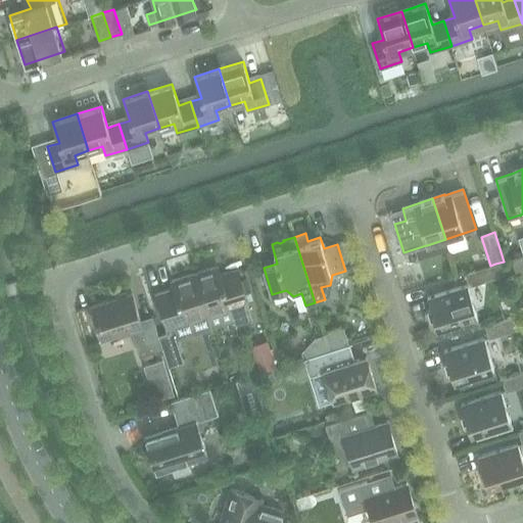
[(522,254),(511,259),(515,272),(522,269),(522,254)]
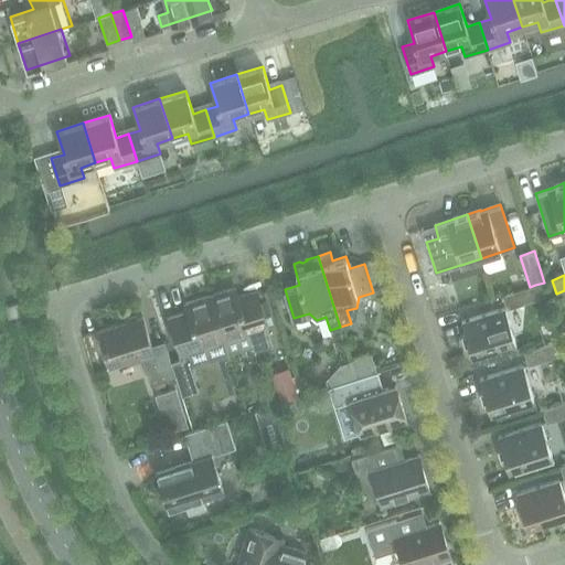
[(535,285),(530,287),(505,295),(510,308),(540,299),(535,285)]
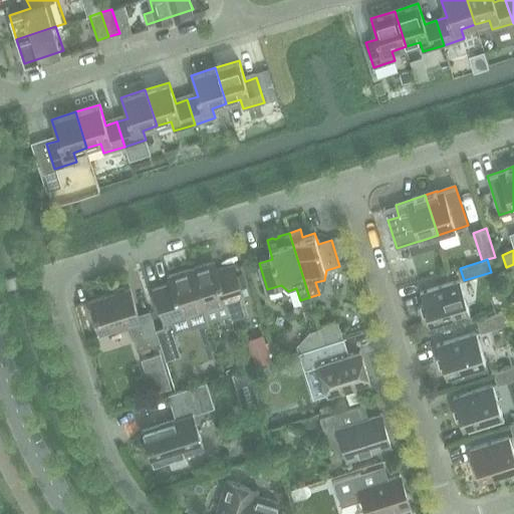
[(191,269),(204,309),(208,322),(229,315),(230,319),(248,313),(242,297),(243,296),(233,264),(216,269),(214,262),(191,269)]
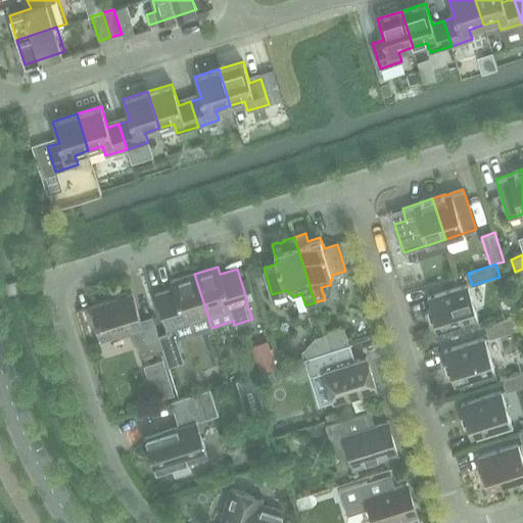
[(168,327),(207,315),(194,274),(172,281),(174,289),(156,294),(168,327)]
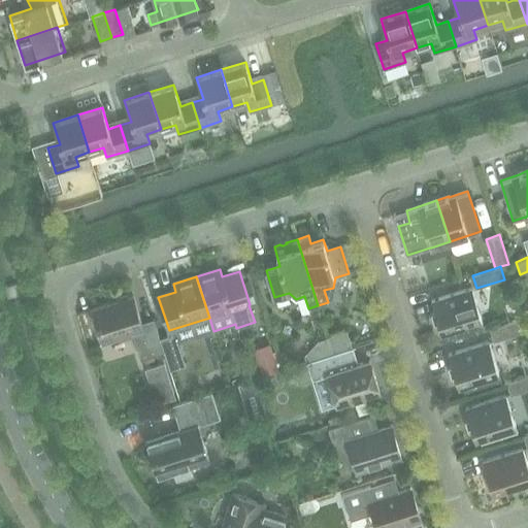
[(19,295),(15,284),(5,287),(8,298),(19,295)]
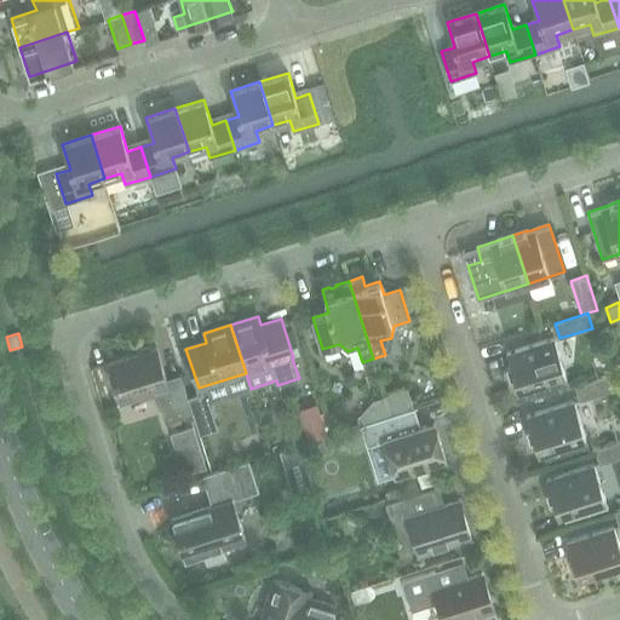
[(506,354),(511,366),(505,367),(510,380),(515,379),(518,390),(566,374),(554,338),(506,354)]
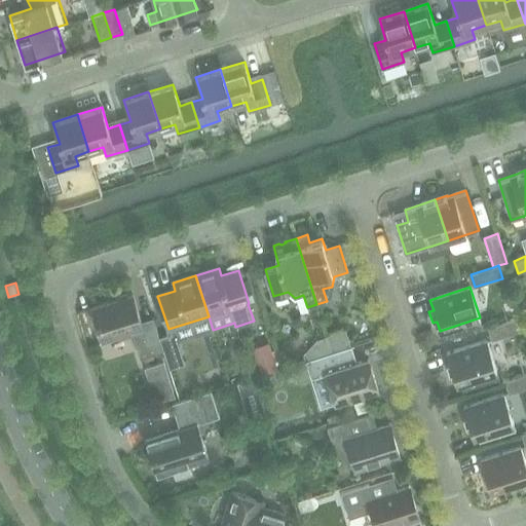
[(92,308),(103,340),(132,331),(140,359),(163,350),(159,339),(156,327),(144,331),(133,295),(92,308)]
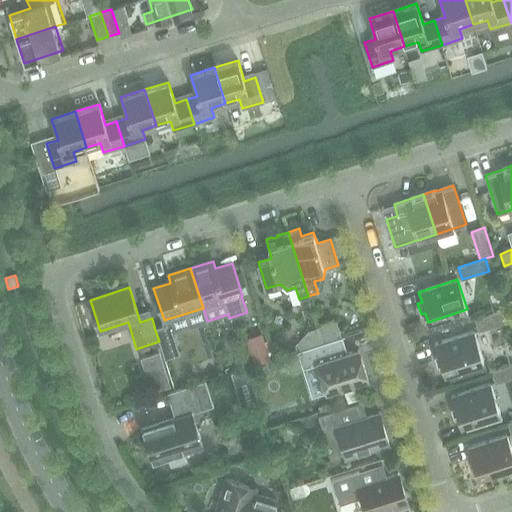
[(474,319),(478,331),(506,323),(502,310),(474,319)]
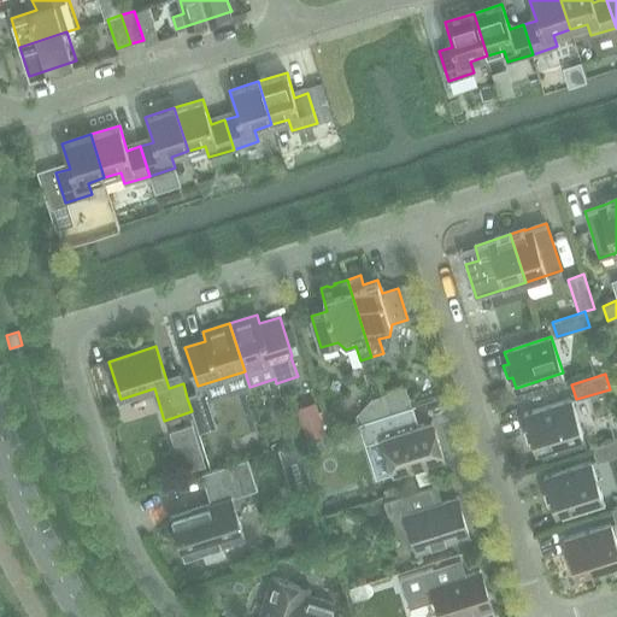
[(407,387),(383,394),(388,410),(412,403),(407,387)]
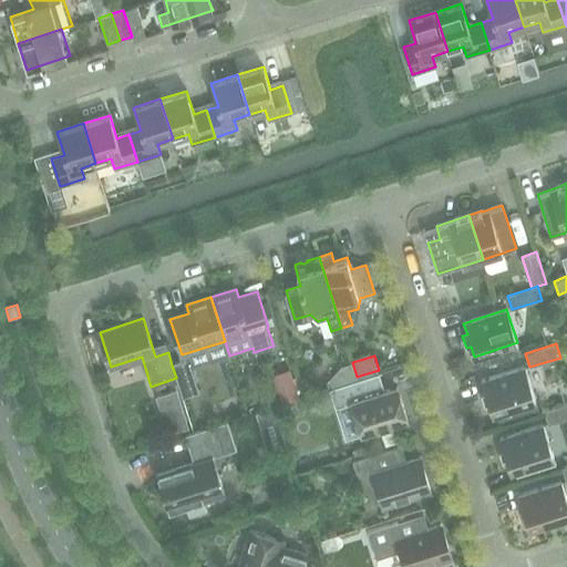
[(184,362),(172,366),(176,378),(183,395),(198,391),(191,368),(188,360),(184,362)]
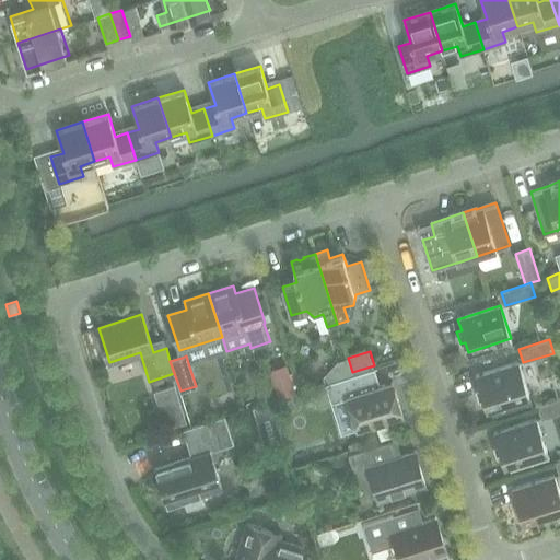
[(352,372),(348,358),(339,360),(329,373),(331,378),(352,372)]
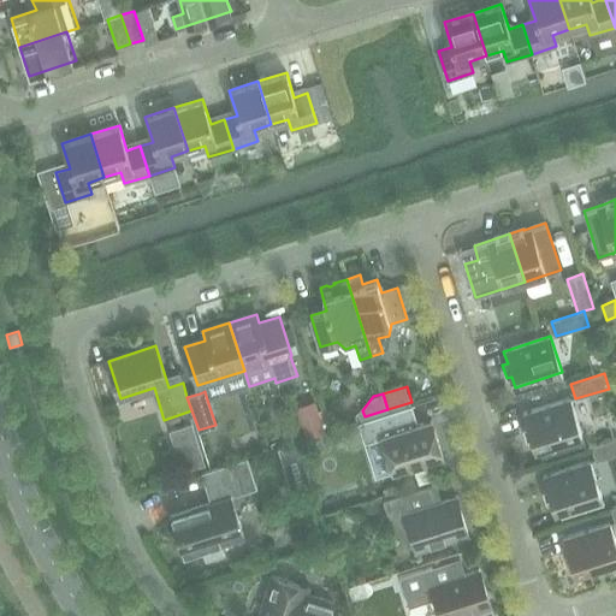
[(325,428),(314,396),(296,402),(306,434),(325,428)]
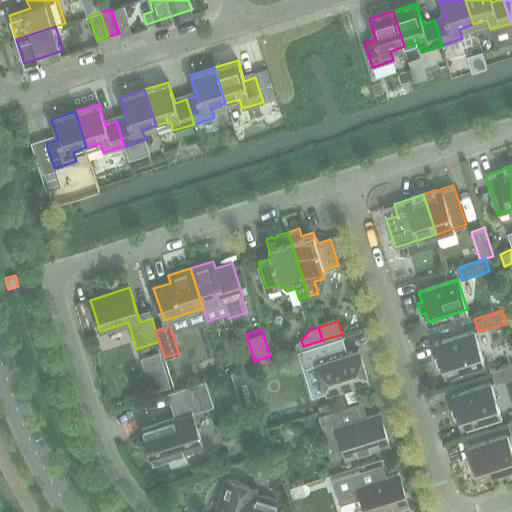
[(441,365),(444,374),(484,361),(474,331),(435,343),(438,354),(434,355),(437,366),(441,365)]
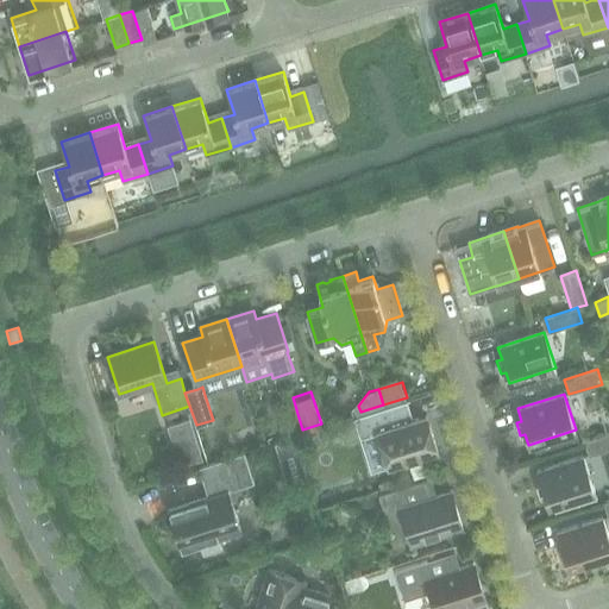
[(377,433),(388,468),(438,451),(429,425),(421,427),(419,418),(412,420),(406,402),(356,418),(362,438),(377,433)]
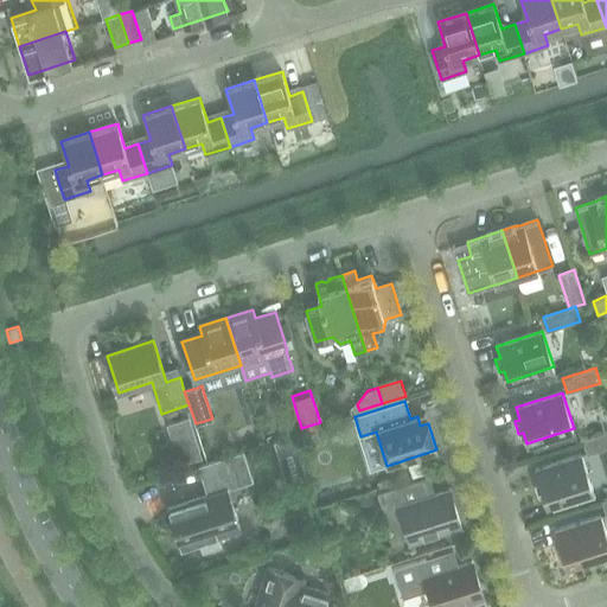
[(606,430),(582,440),(587,454),(606,447),(606,430)]
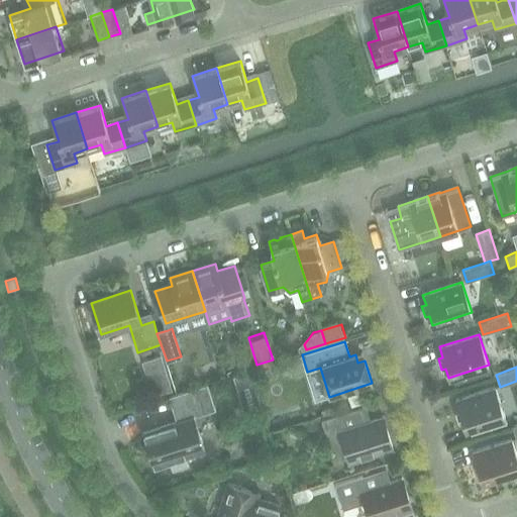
[(455,399),(458,410),(454,411),(458,422),(462,421),(466,429),(505,417),(496,387),(455,399)]
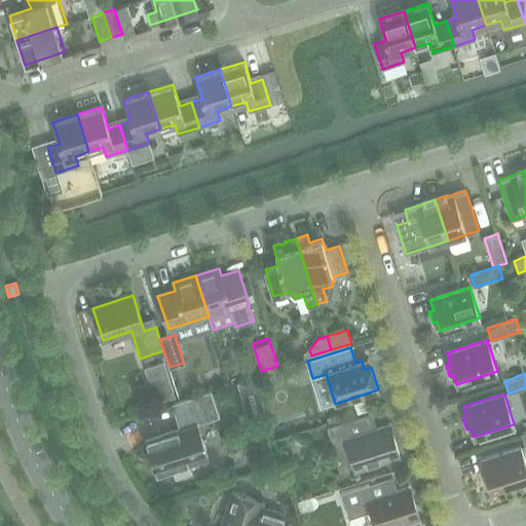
[(173,470),(176,479),(192,474),(189,464),(209,458),(197,424),(203,422),(195,396),(172,404),(180,429),(146,440),(156,475),(173,470)]
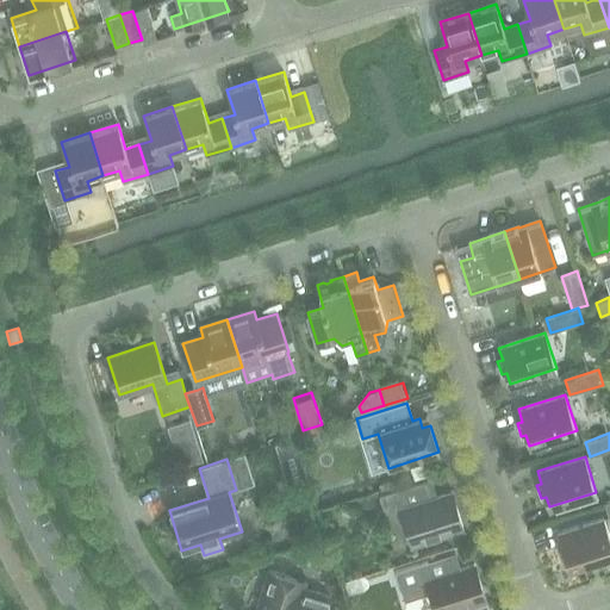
[(431,495),(427,480),(379,496),(388,526),(404,520),(412,546),(464,529),(452,492),(436,498),(431,495)]
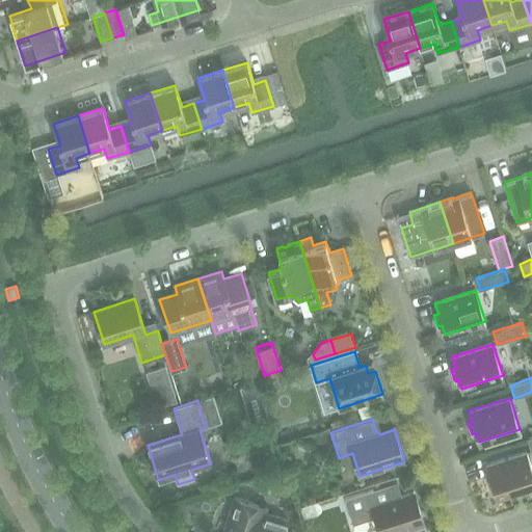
[(474,461),(495,460),(494,449),(473,450),(474,461)]
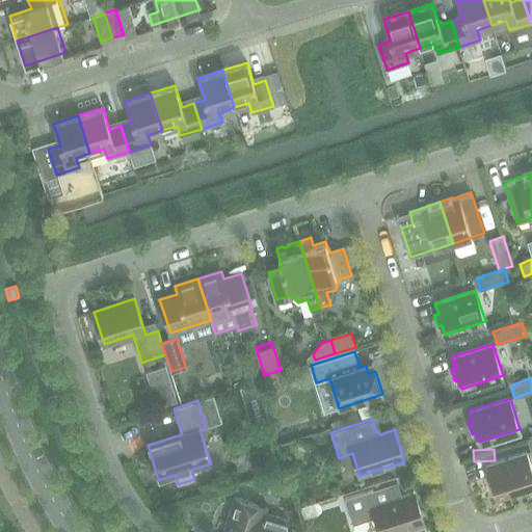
[(531,468),(527,452),(486,464),(496,496),(511,491),(531,484),(531,468)]
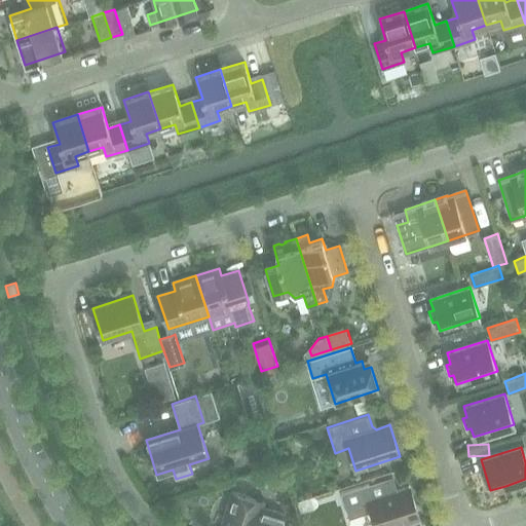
[(373,515),(376,525),(393,525),(419,518),(409,487),(373,498),(369,484),(341,493),(349,518),(367,513),(373,515)]
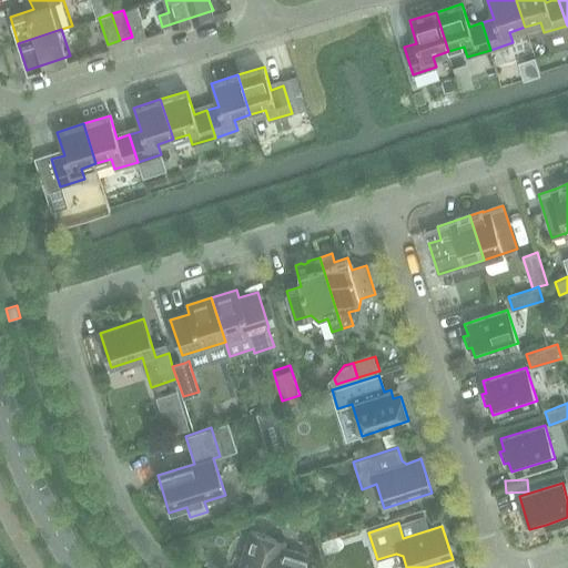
[(303,567),(307,556),(282,548),(284,541),(251,531),(239,567),(303,567)]
